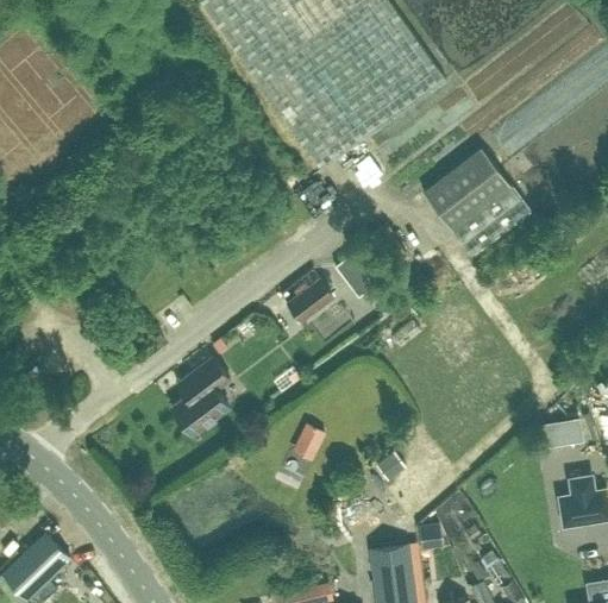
[(387,0),(198,0),(320,170),(345,152),(350,159),(340,167),(362,195),(387,176),(365,148),(356,155),(351,148),(445,81),(387,0)]
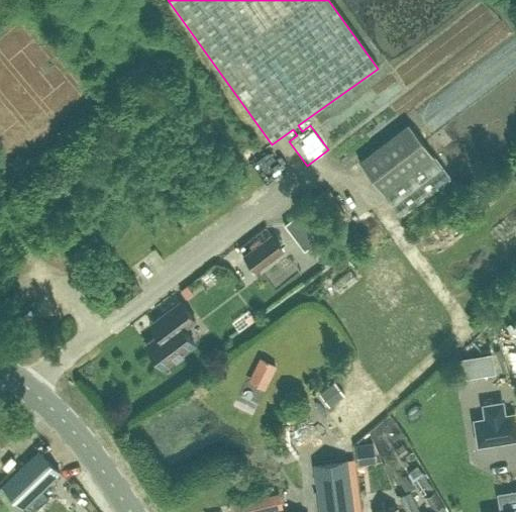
[(408,126),(358,165),(384,197),(433,160),(408,126)]
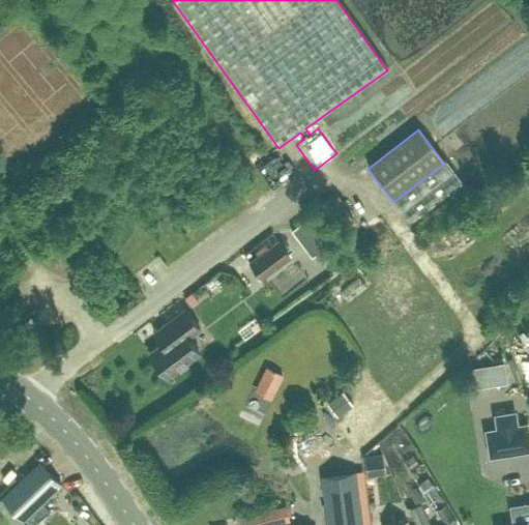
[(291,233),(312,260),(325,250),(305,223),(291,233)]
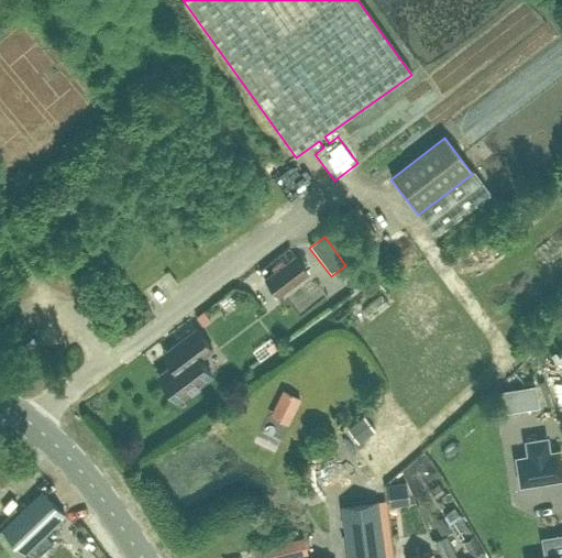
[(277,299),(309,276),(296,259),(264,283),(277,299)]
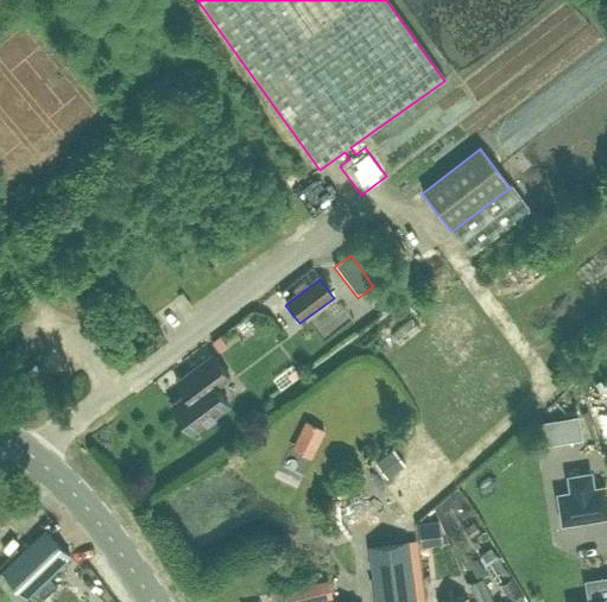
[(17,367),(26,359),(18,349),(8,357),(17,367)]
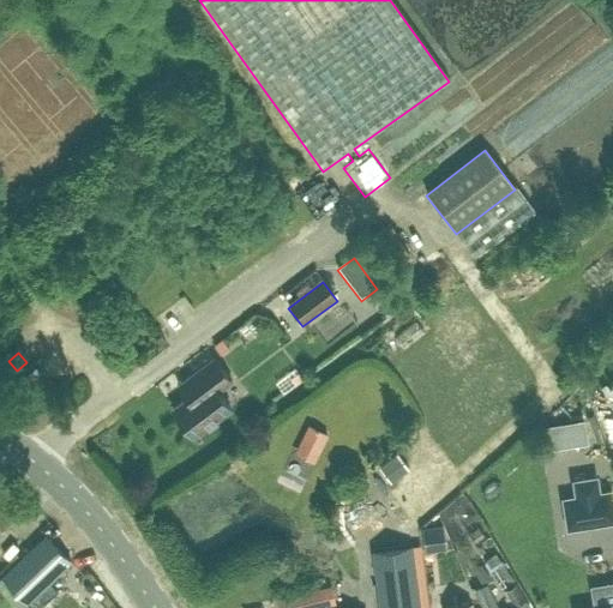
[(187,401),(173,413),(193,440),(230,411),(217,395),(230,385),(214,362),(178,389),(187,401)]
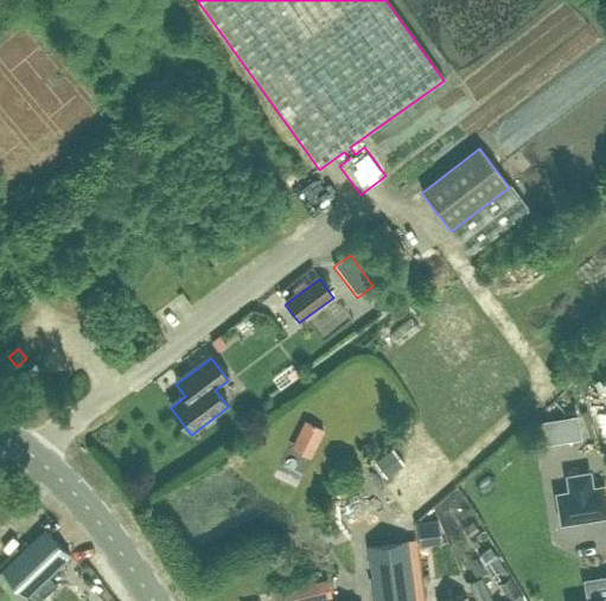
[(310,464),(324,436),(305,427),(291,454),(310,464)]
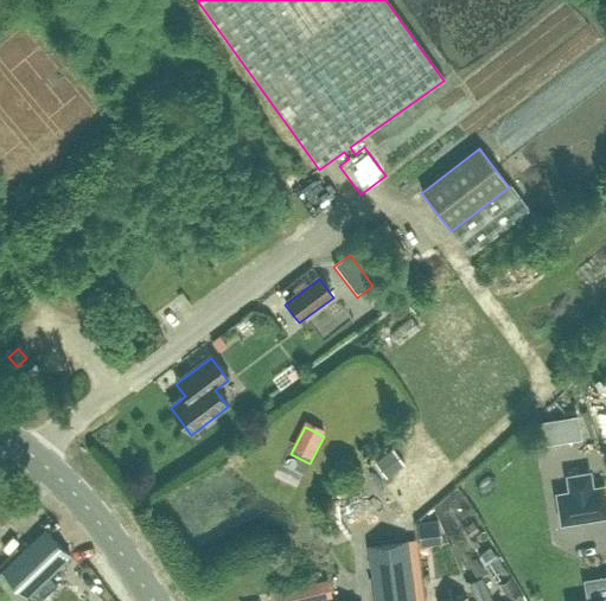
[(555,494),(560,526),(605,518),(605,494),(604,486),(592,487),(589,473),(568,477),(571,492),(555,494)]
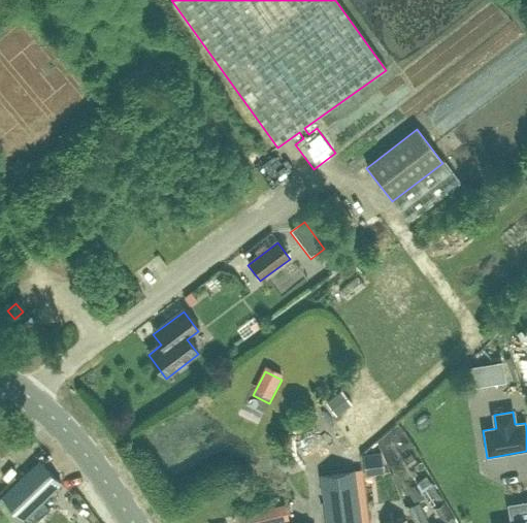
[(384,475),(381,453),(361,456),(364,478),(384,475)]
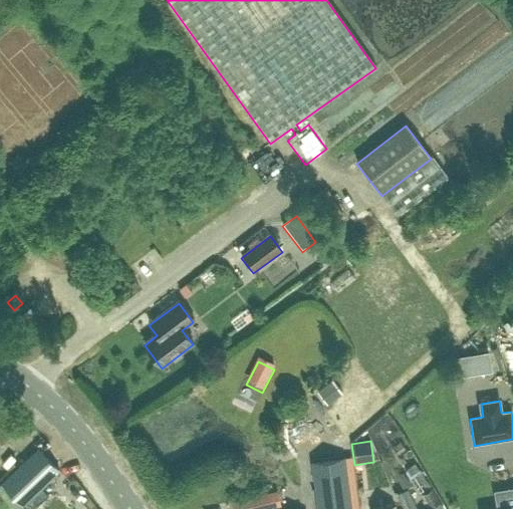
[(2,487),(21,507),(57,472),(38,452),(2,487)]
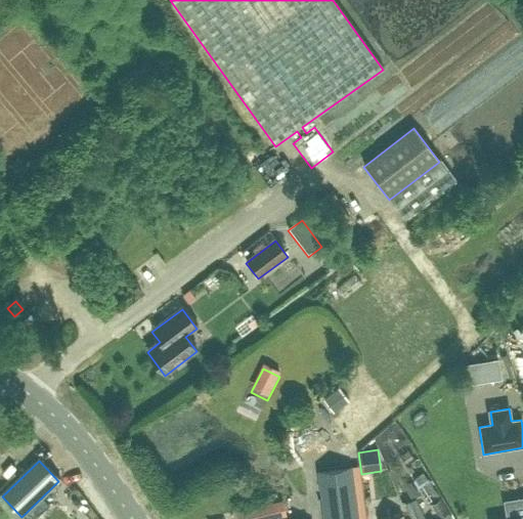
[(318,486),(322,518),(357,518),(352,481),(318,486)]
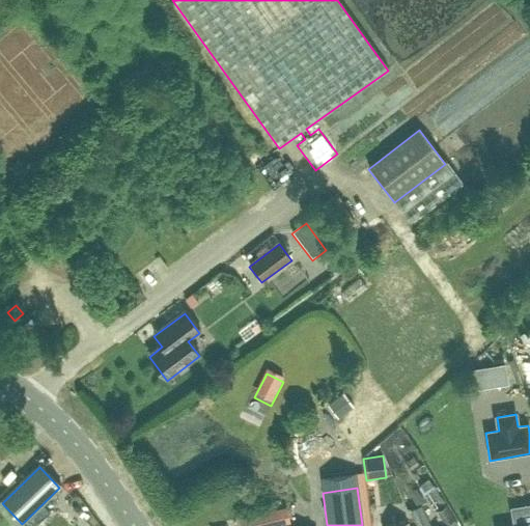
[(529,507),(510,511),(512,525),(529,525),(529,507)]
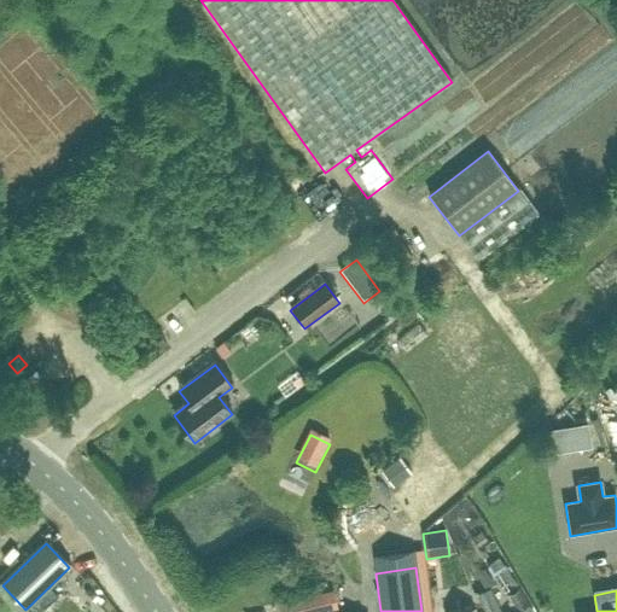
[(500,611),(492,592),(478,598),(484,611),(500,611)]
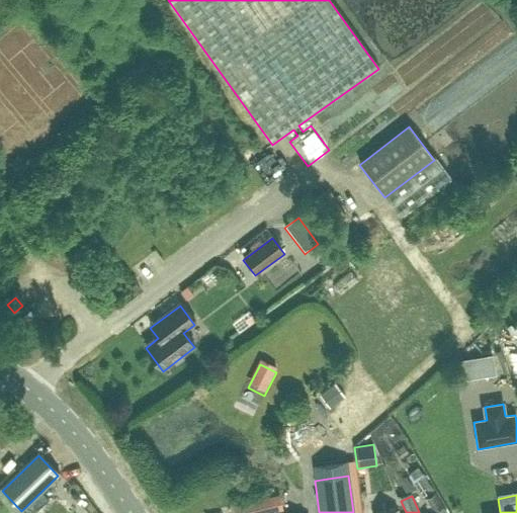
[(446,510),(438,496),(428,501),(434,512),(442,512),(446,510)]
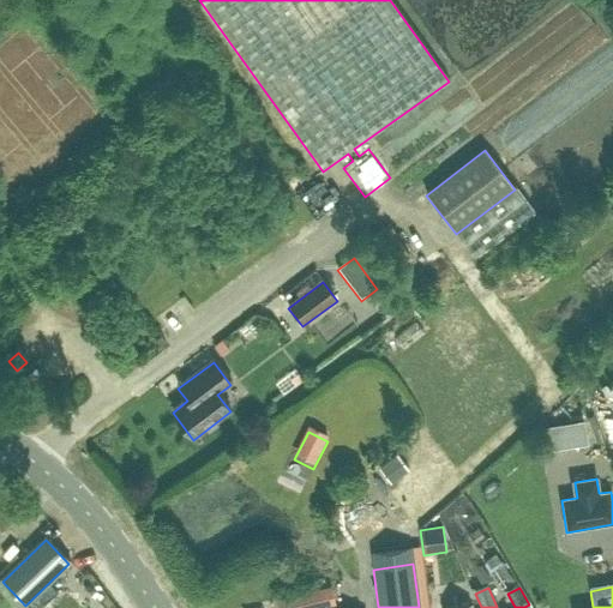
[(334,593),(302,600),(305,607),(337,607),(334,593)]
